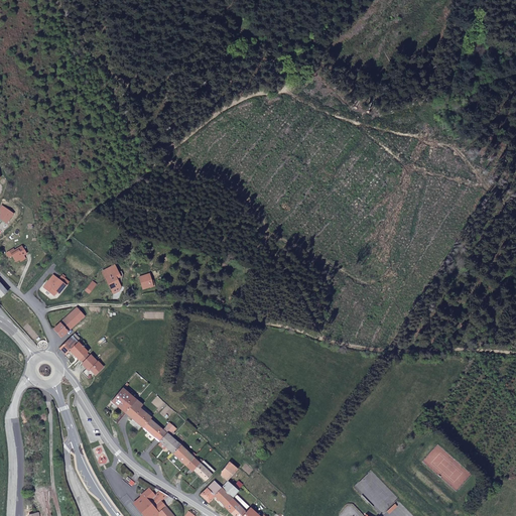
[(9,252),(8,250),(5,252),(11,262),(14,260),(14,259),(18,256),(19,256),(21,254),(17,248),(13,251),(12,250),(9,252)]
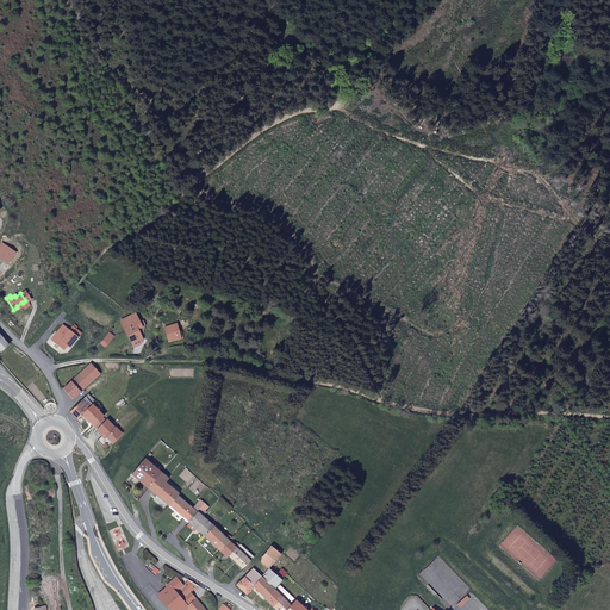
[(145,328),(143,323),(135,328),(130,318),(120,324),(135,349),(141,347),(142,342),(136,332),(145,328)]
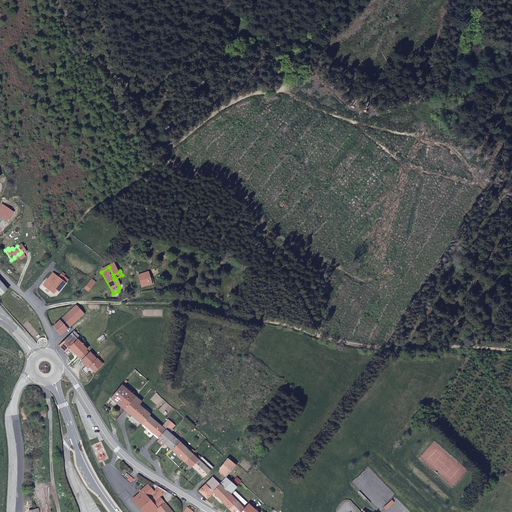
[(56,278),(51,274),(42,286),(52,294),(55,291),(57,292),(66,280),(59,275),(56,278)]
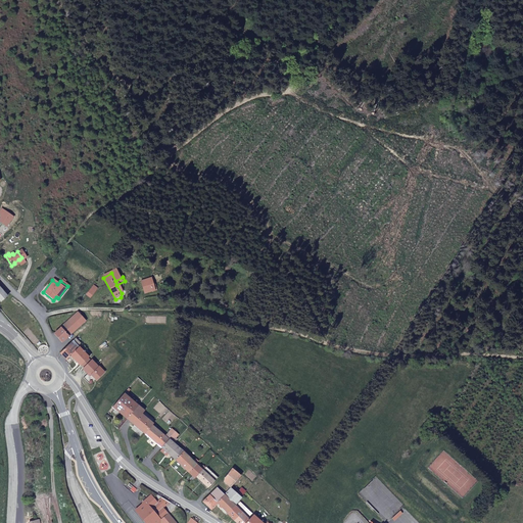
[(153,288),(152,283),(142,285),(144,296),(152,295),(150,288),(153,288)]
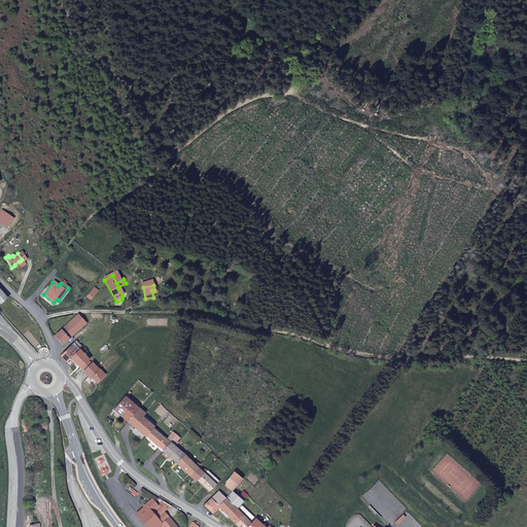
[(94,289),(88,299),(92,302),(98,292),(94,289)]
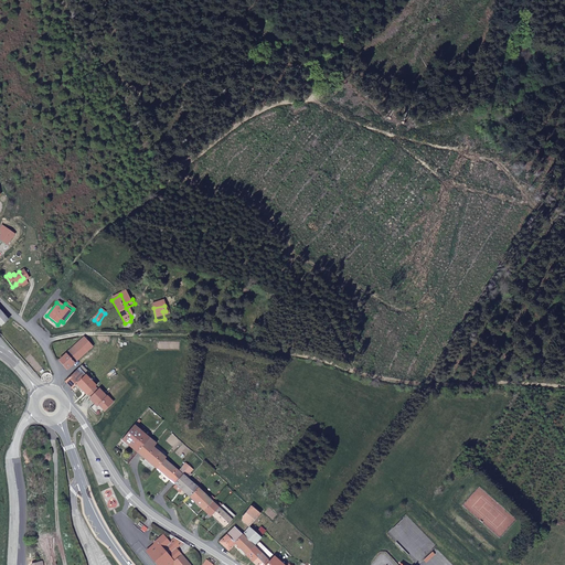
[(59,360),(66,370),(93,348),(85,338),(59,360)]
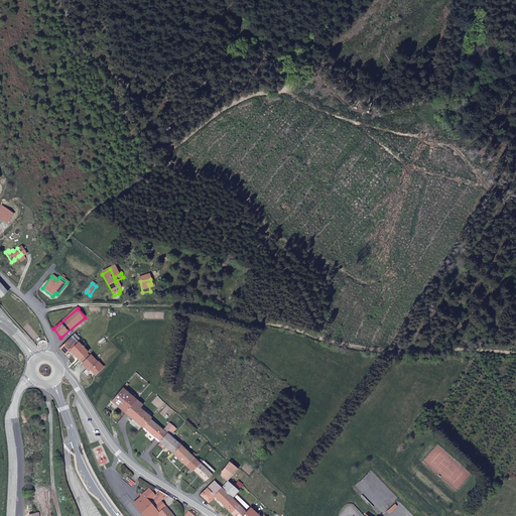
[(76,334),(71,339),(73,341),(75,340),(78,343),(79,343),(82,340),(76,334)]
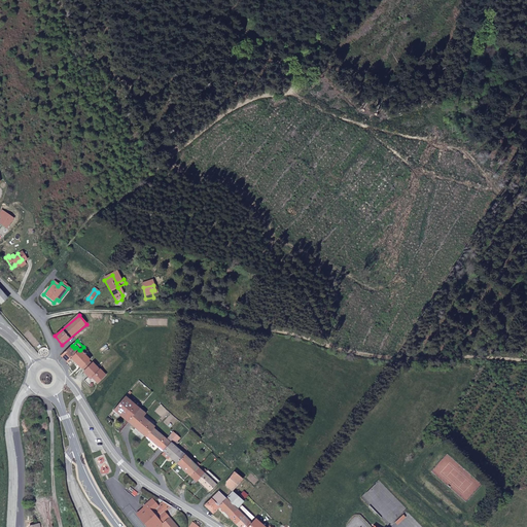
[(72,346),(61,356),(67,363),(79,350),(76,347),(74,348),(72,346)]
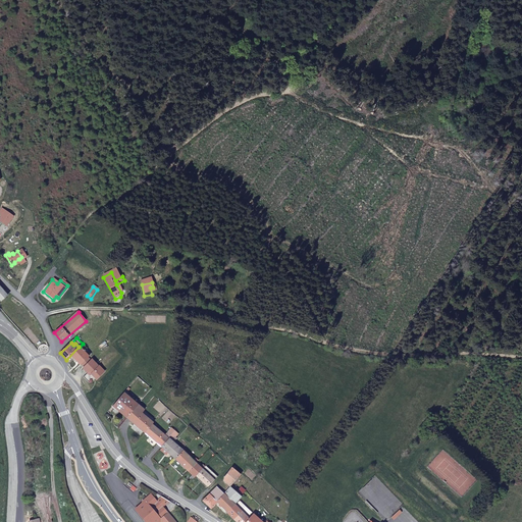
[(79,347),(66,360),(69,364),(74,359),(80,366),(81,365),(88,357),(89,357),(85,353),(86,352),(85,350),(84,351),(80,347),(79,347)]
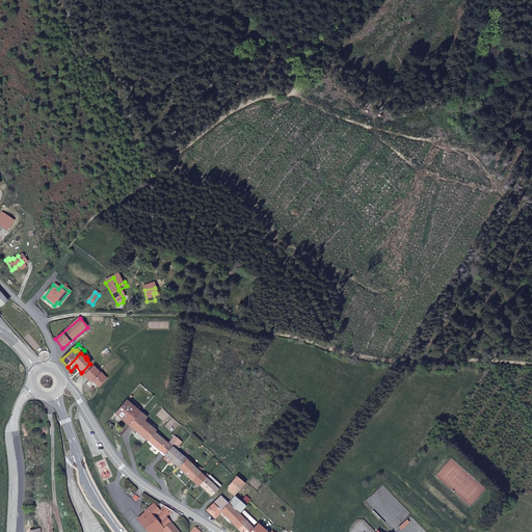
[(100,386),(107,377),(101,372),(100,373),(99,372),(99,371),(94,367),(89,364),(82,372),(86,374),(85,375),(90,380),(92,378),(95,379),(94,380),(100,386)]
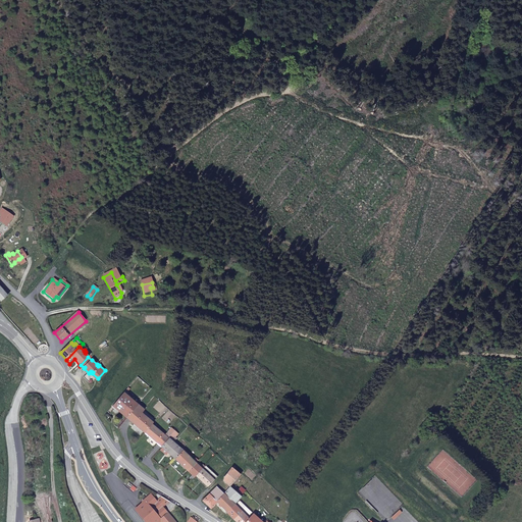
[(126,418),(138,405),(123,393),(112,406),(126,418)]
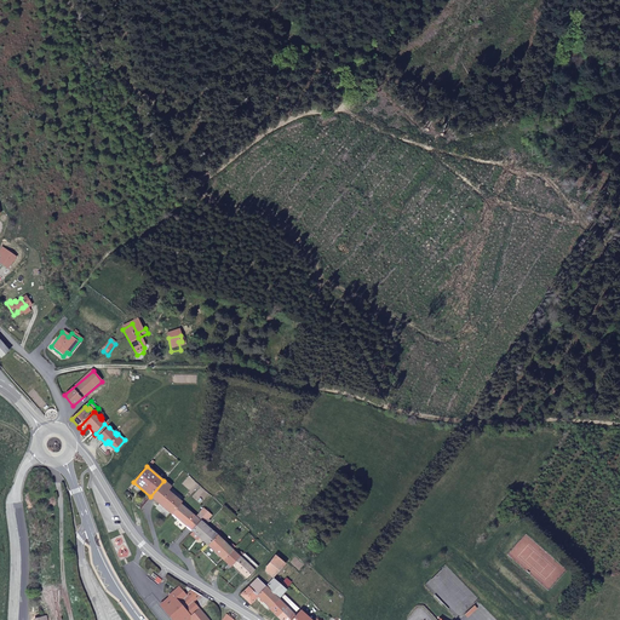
[(171,514),(182,501),(170,491),(172,487),(164,481),(150,497),(158,501),(171,514)]
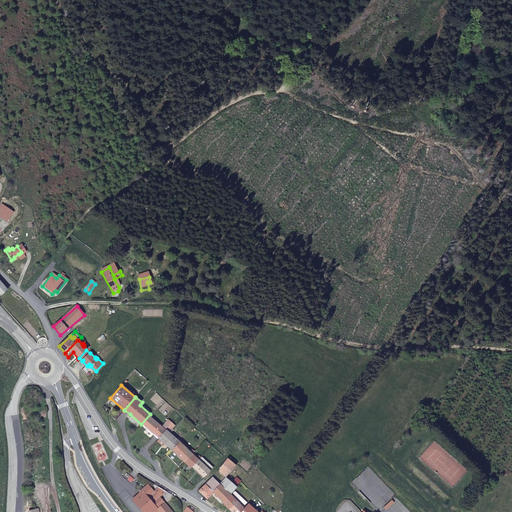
[(149,416),(150,414),(141,424),(158,439),(166,431),(162,428),(149,416)]
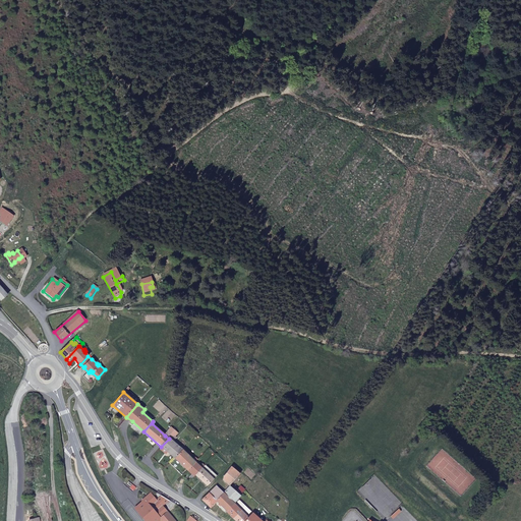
[(171,427),(165,436),(169,439),(174,443),(177,439),(175,438),(178,433),(171,427)]
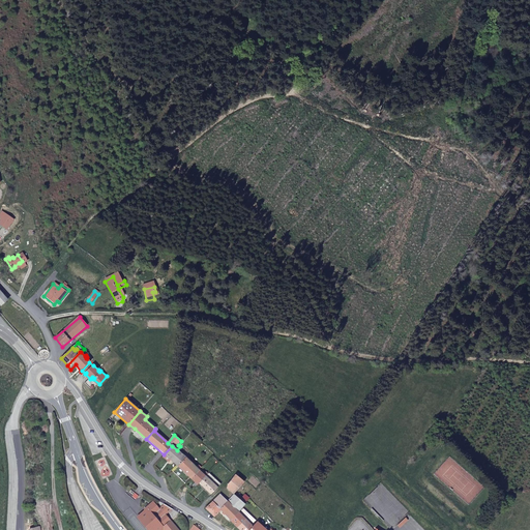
[(172,446),(164,454),(167,457),(171,460),(178,466),(185,459),(177,450),(172,446)]
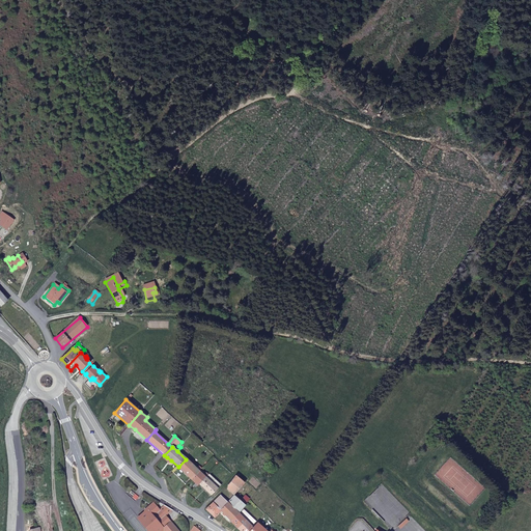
[(192,479),(199,471),(186,459),(178,467),(192,479)]
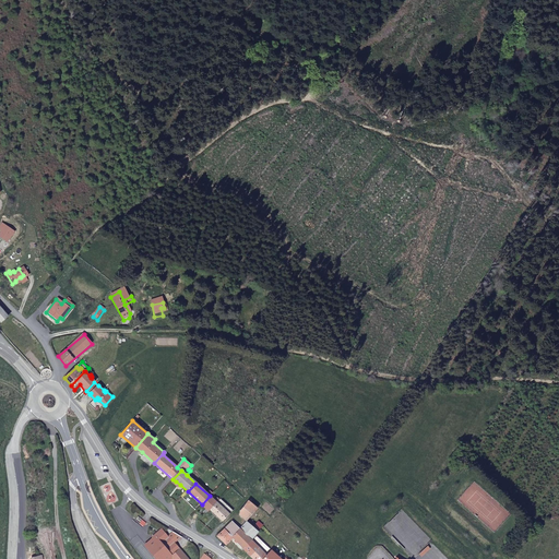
[(215,500),(210,496),(202,504),(206,509),(209,511),(210,509),(219,499),(217,498),(215,500)]
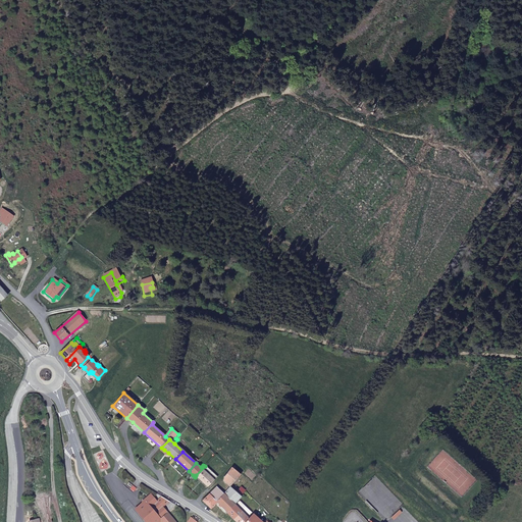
[(207,486),(208,487),(217,477),(205,466),(196,475),(207,486)]
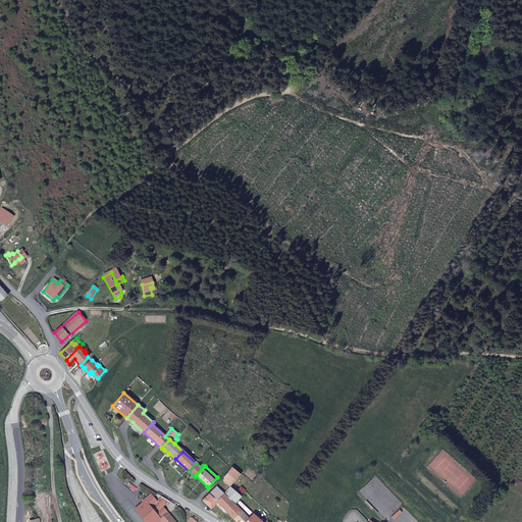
[(205,466),(217,477),(217,476),(206,466),(205,466)]
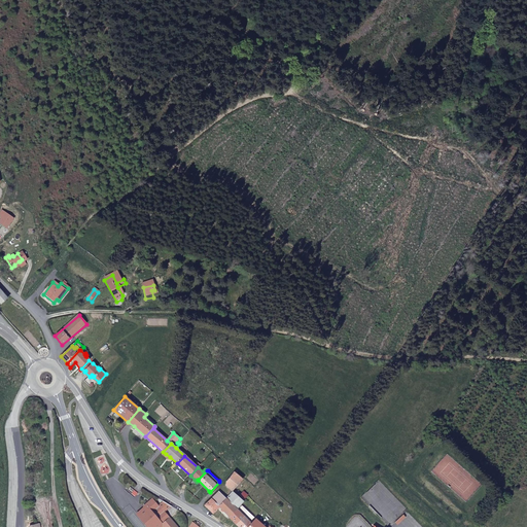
[(234,492),(244,480),(235,472),(226,482),(226,486),(234,492)]
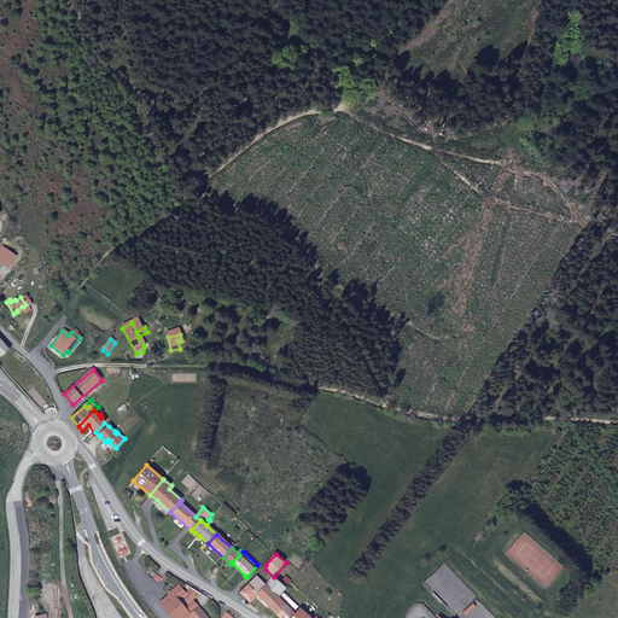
[(163,578),(155,571),(151,576),(159,583),(163,578)]
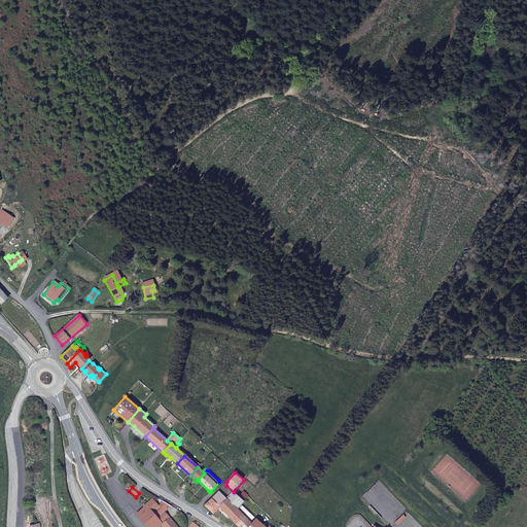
[(213,514),(220,507),(227,499),(219,491),(215,496),(205,506),(213,514)]
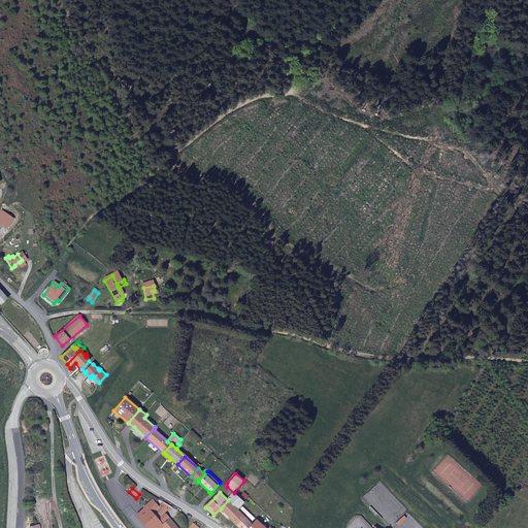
[(221,508),(230,518),(237,510),(244,502),(234,493),(228,500),(221,508)]
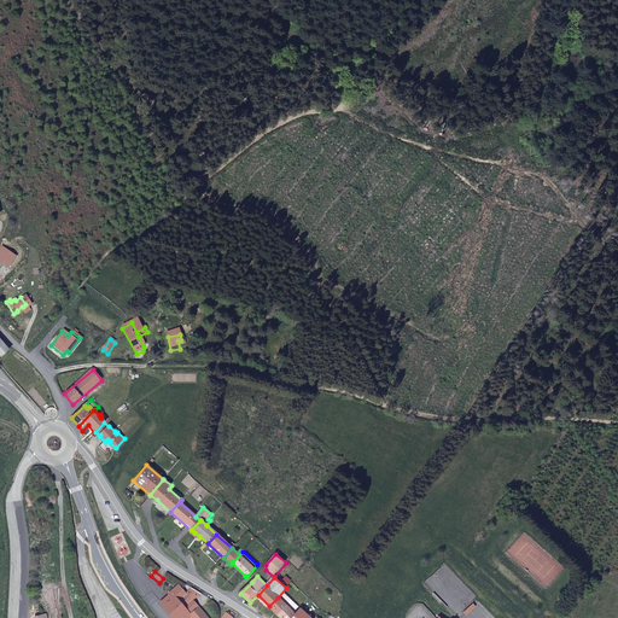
[(157,602),(170,617),(210,617),(178,583),(167,593),(168,594),(157,602)]
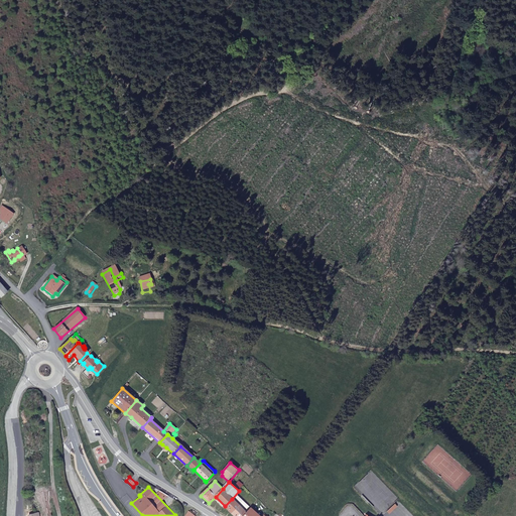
[(225,506),(235,515),(242,515),(247,512),(232,499),(225,506)]
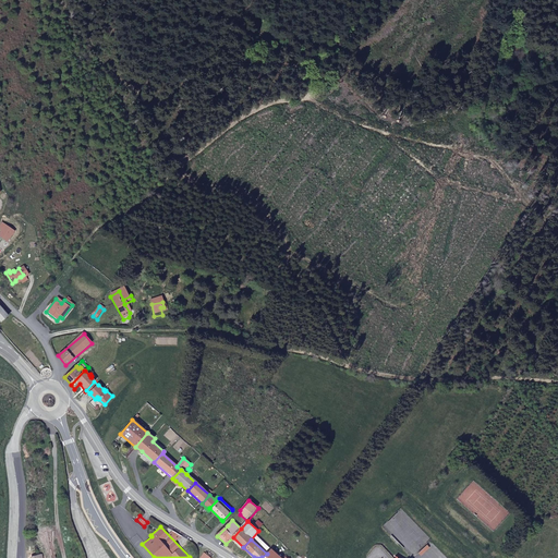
[(427,546),(420,553),(422,556),(429,548),(427,546)]
